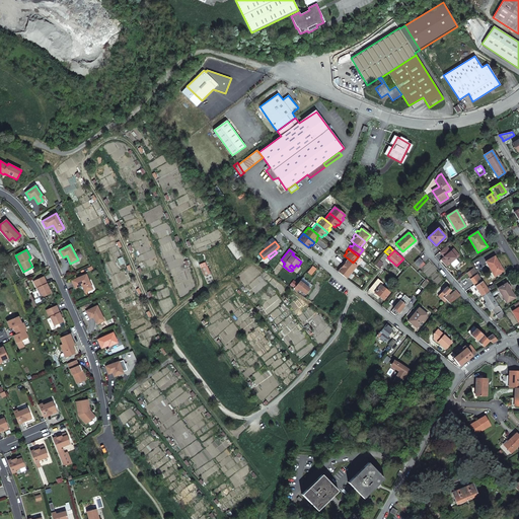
[(495,256),(486,262),(495,277),(504,271),(495,256)]
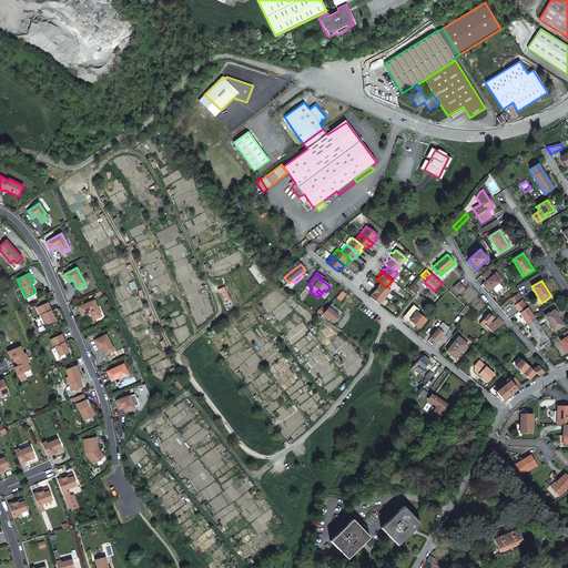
[(373,288),(384,296),(389,290),(386,287),(379,282),(377,286),(375,285),(373,288)]
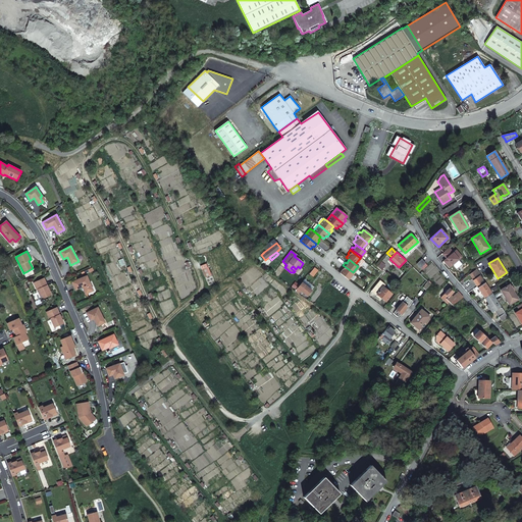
[(422,259),(416,264),(420,268),(425,263),(422,259)]
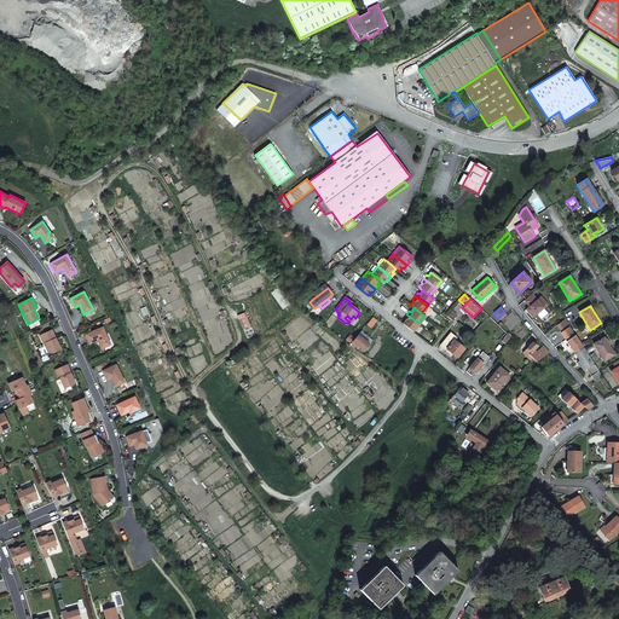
[(401,323),(412,331),(418,323),(406,314),(404,318),(405,319),(401,323)]
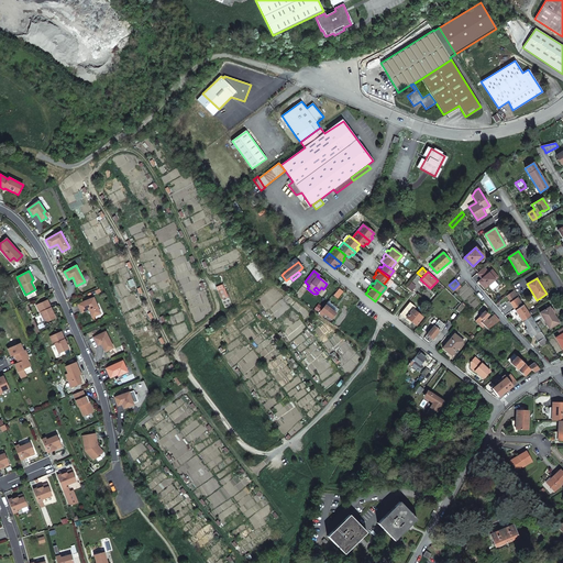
[(340,288),(334,295),(338,298),(343,291),(340,288)]
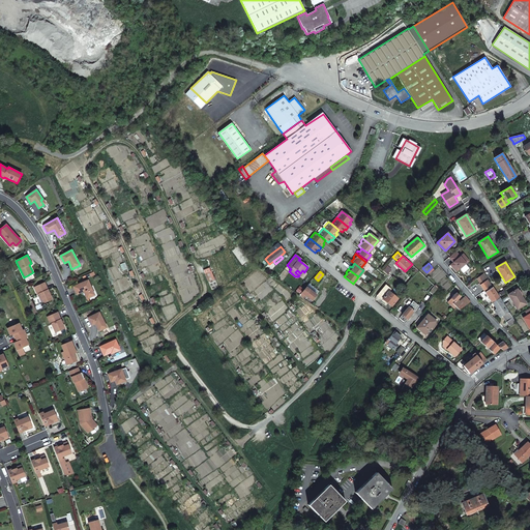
[(88,281),(74,287),(75,291),(77,294),(84,292),(87,298),(92,296),(90,291),(92,290),(88,281)]
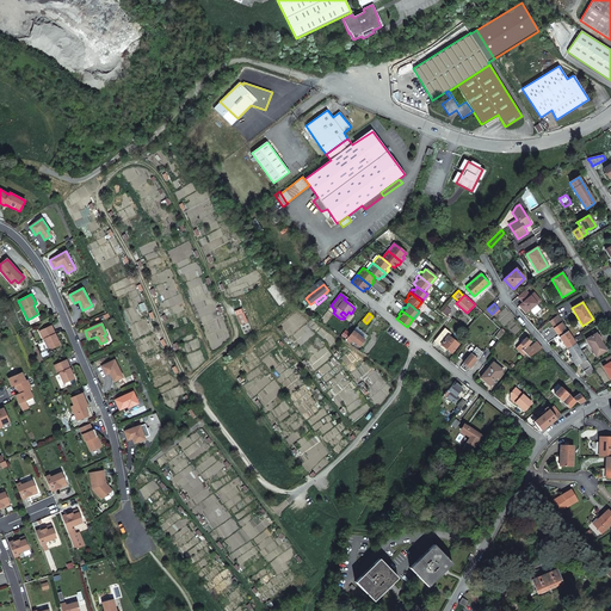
[(560,337),(567,332),(562,323),(554,328),(560,337)]
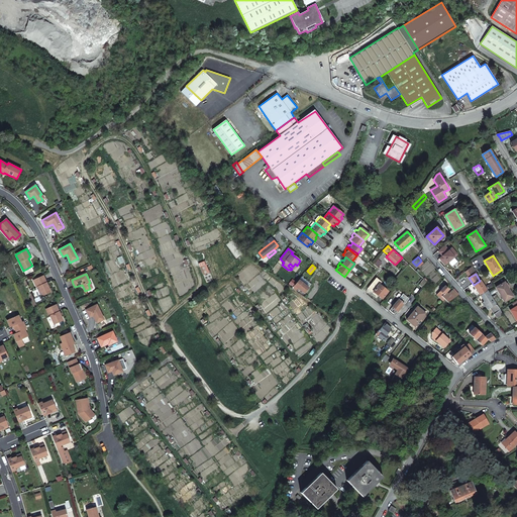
[(43,276),(33,281),(36,288),(37,287),(41,296),(46,294),(50,292),(43,276)]
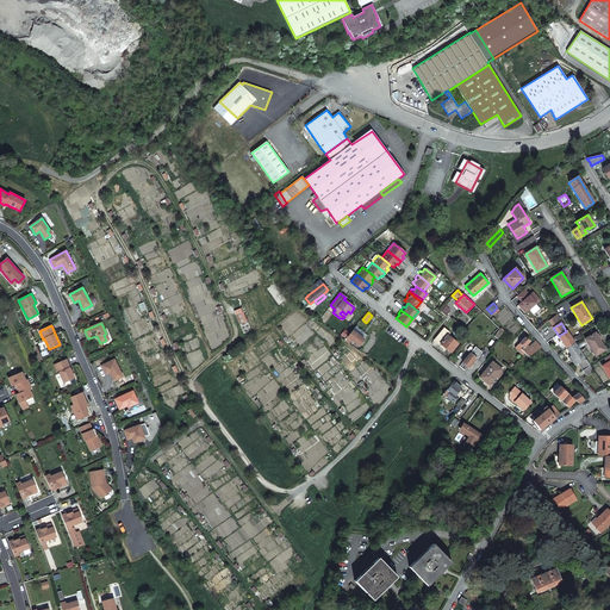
[(353,330),(363,338),(366,336),(365,335),(355,327),(347,336),(348,337),(353,330)]
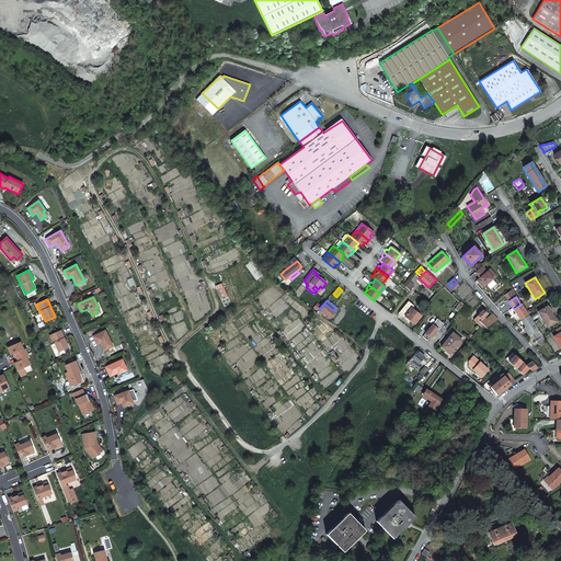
[(414,306),(408,301),(399,312),(405,317),(412,308),(414,306)]
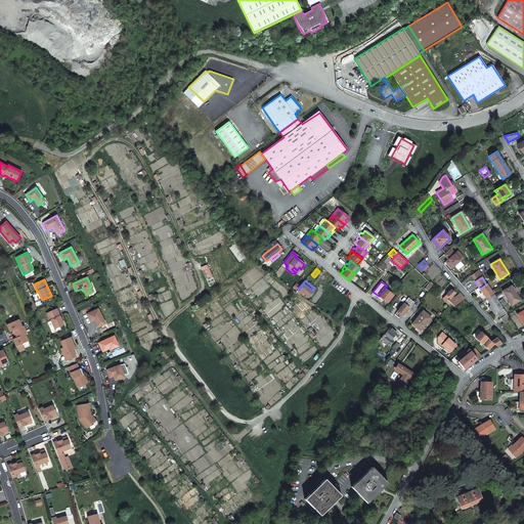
[(298,289),(296,292),(300,295),(302,292),(308,297),(312,291),(303,284),(299,290),(298,289)]
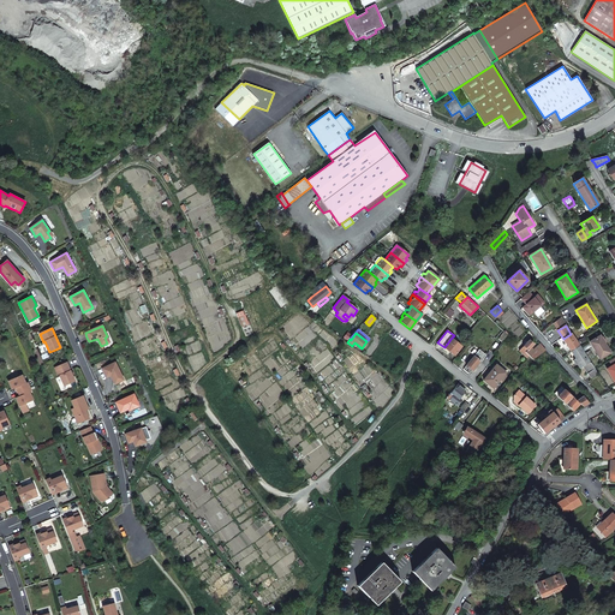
[(579,346),(571,334),(563,339),(572,351),(579,346)]
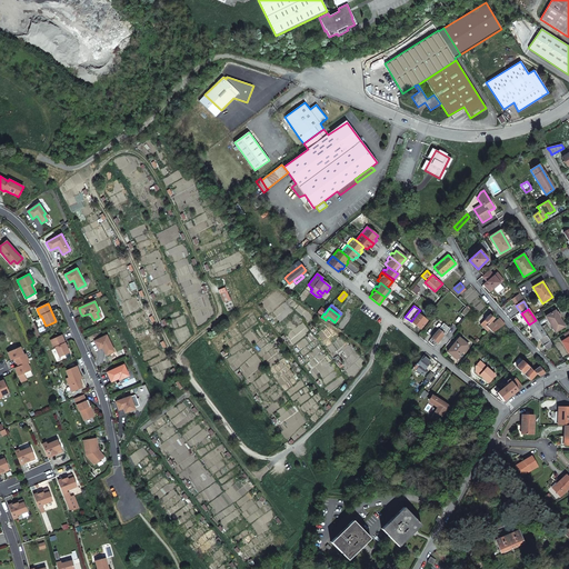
[(556,311),(546,317),(556,332),(565,327),(556,311)]
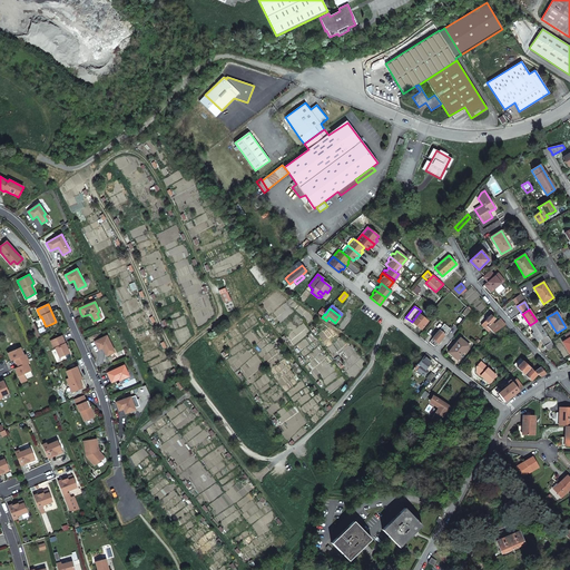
[(419,313),(412,322),(421,330),(428,321),(419,313)]
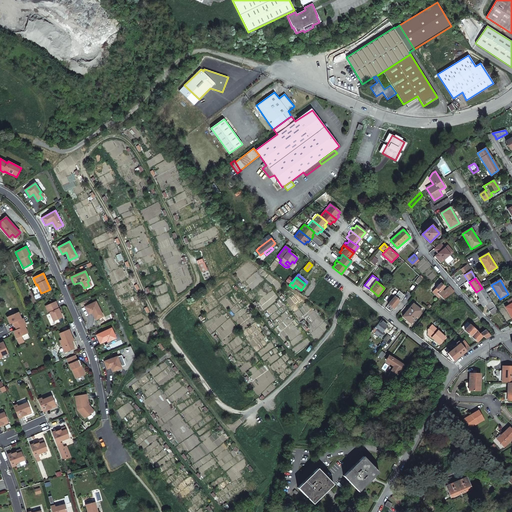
[(441,283),(433,291),(432,292),(439,298),(440,296),(441,297),(448,293),(447,292),(445,290),(444,292),(442,290),(444,287),(441,283)]
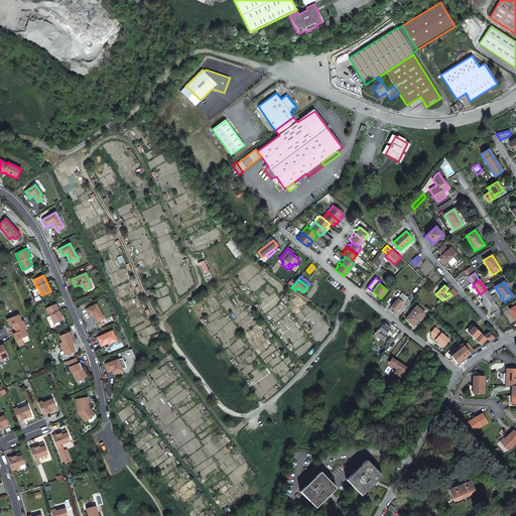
[(495,303),(486,290),(480,294),(484,301),(483,302),(484,304),(487,309),(490,307),(494,313),(493,313),(496,317),(502,313),(495,303)]
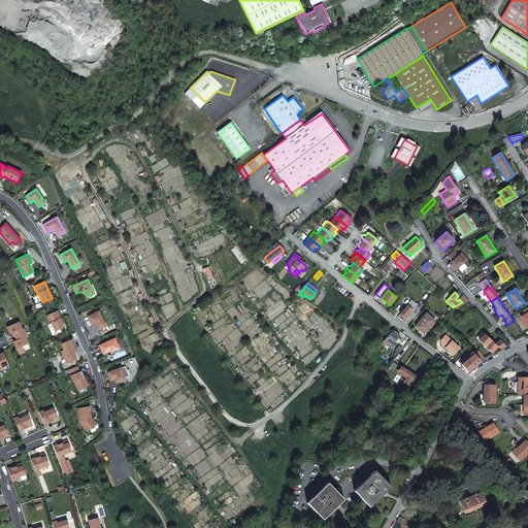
[(416,303),(411,300),(407,306),(413,309),(414,310),(418,305),(416,303)]
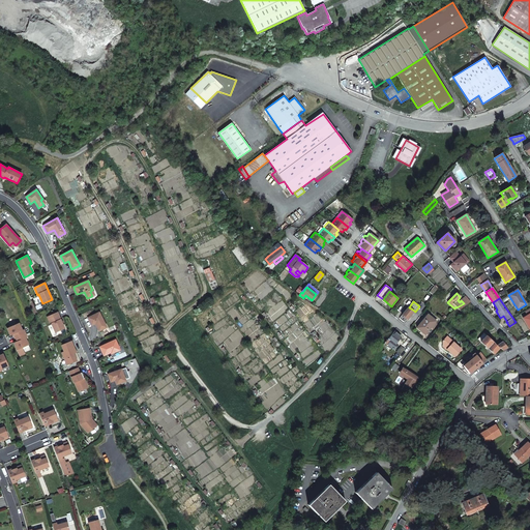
[(414,311),(409,307),(402,316),(407,320),(414,311)]
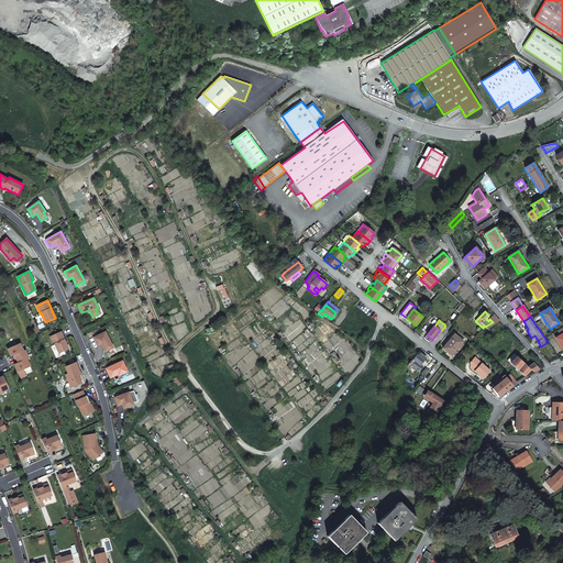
[(102,343),(106,351),(114,348),(111,343),(114,341),(108,330),(92,338),(97,346),(99,344),(102,343)]
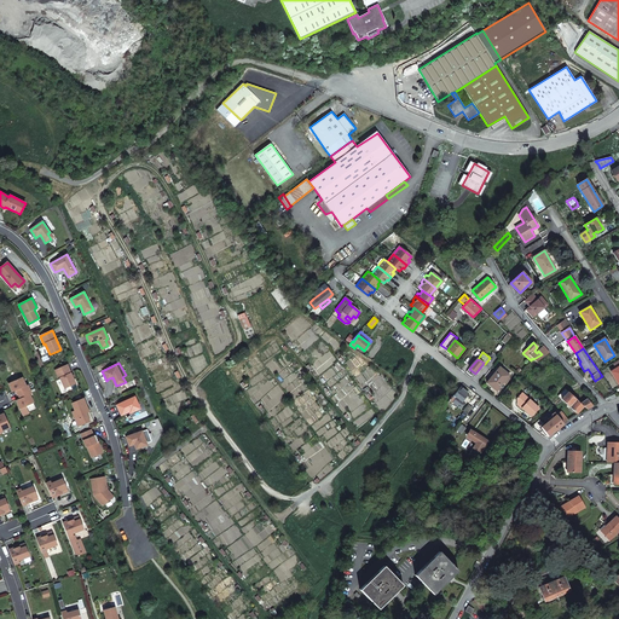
[(67,364),(55,370),(63,389),(75,383),(71,374),(67,364)]
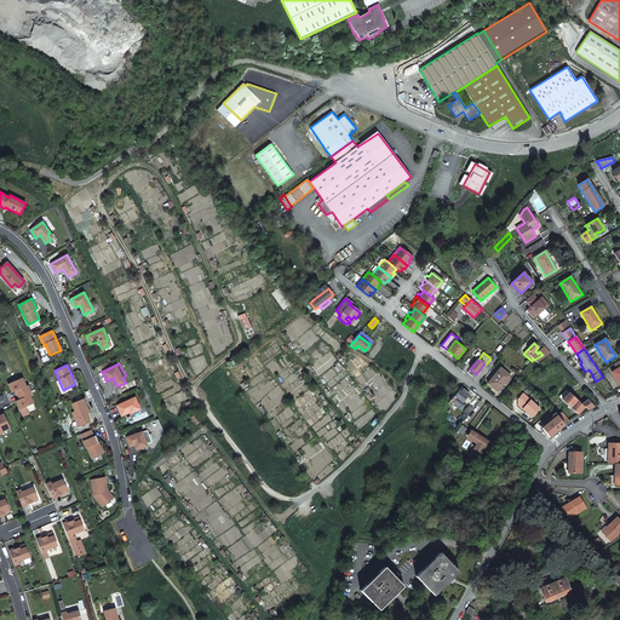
[(510,375),(500,368),(488,384),(498,391),(510,375)]
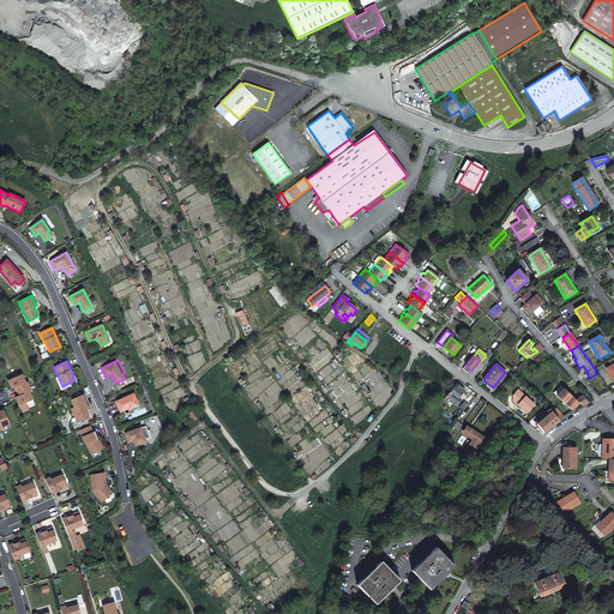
[(16,387),(18,391),(29,386),(26,381),(25,383),(22,374),(8,380),(12,389),(16,387)]
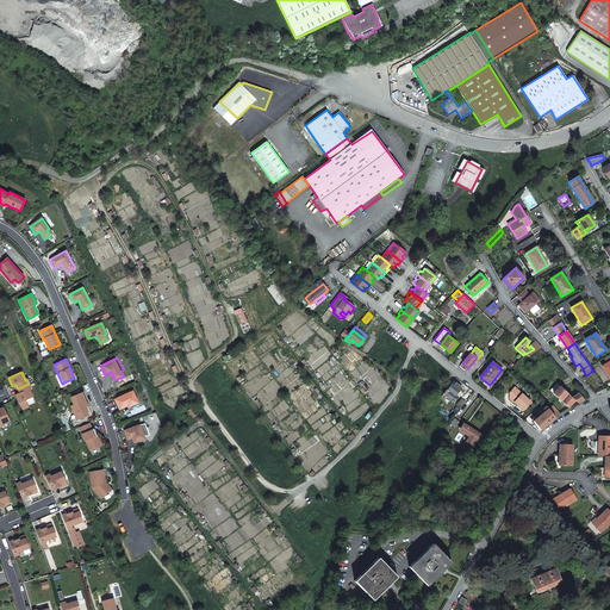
[(455,396),(459,391),(459,390),(461,387),(454,381),(447,390),(443,394),(453,403),(458,397),(455,396)]
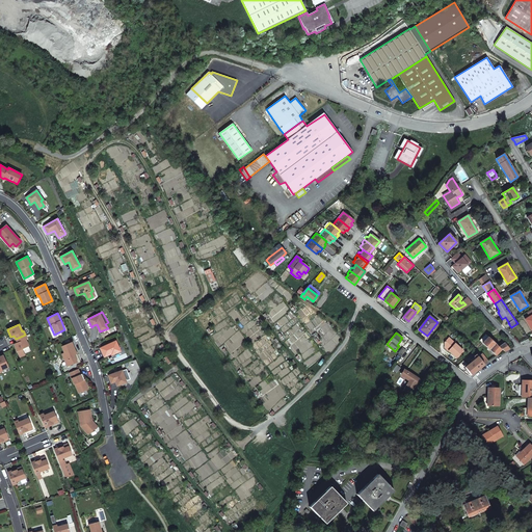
[(27,339),(25,335),(16,339),(17,342),(14,344),(17,351),(28,346),(25,339),(27,339)]
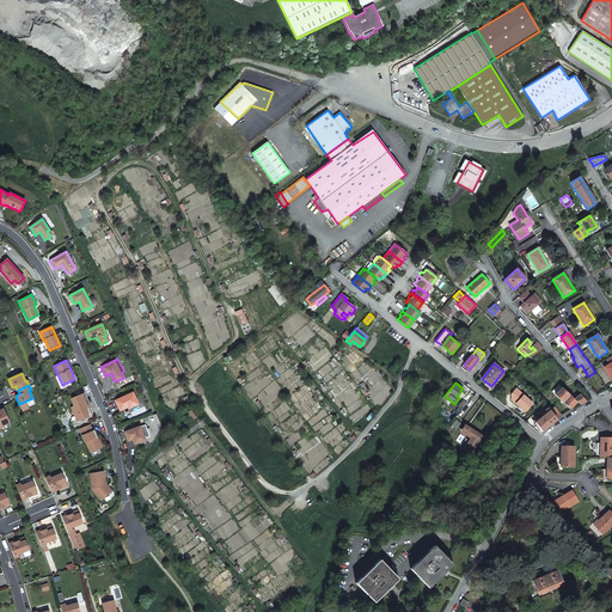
[(558,395),(570,409),(577,402),(580,405),(586,402),(580,395),(575,399),(562,387),(558,395)]
